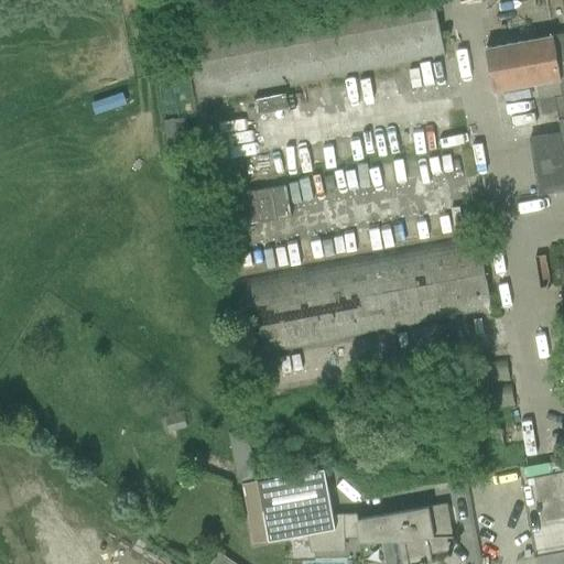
[(199,102),(445,57),(434,0),(303,0),(184,22),(199,102)]
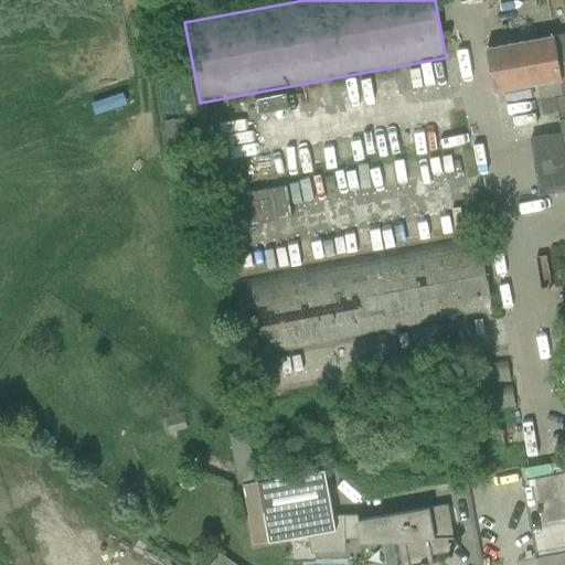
[(564,32),(487,48),(494,92),(537,84),(543,114),(557,110),(562,132),(531,138),(540,194),(564,189),(564,32)]
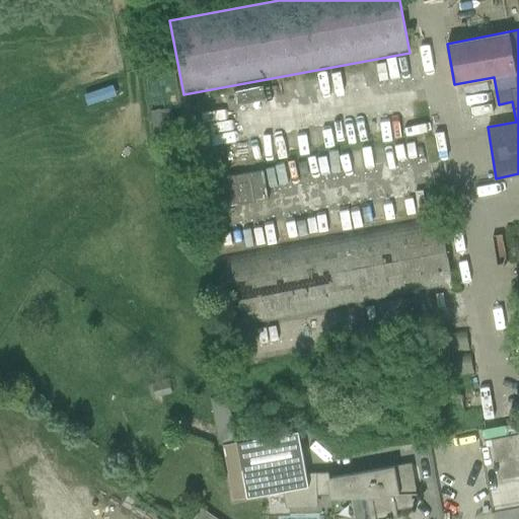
[(237,103),(265,97),(262,83),(234,90),(237,103)]
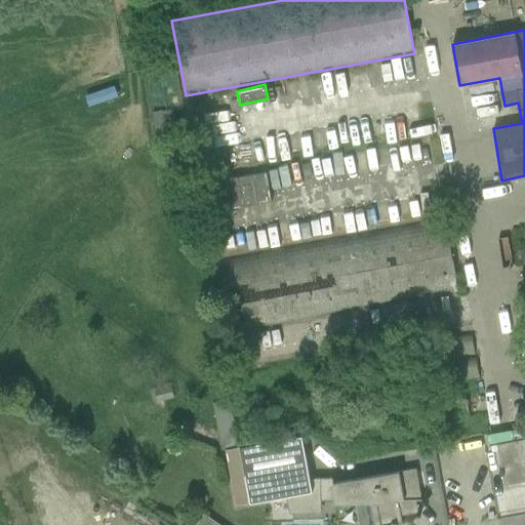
[(271,198),(265,169),(223,177),(229,207),(271,198)]
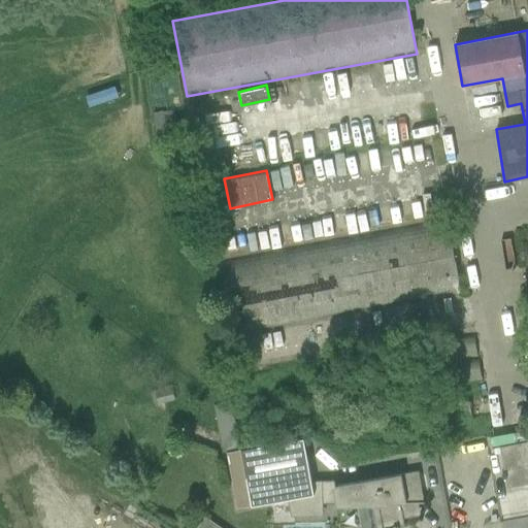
[(231,336),(462,294),(448,219),(217,261),(231,336)]
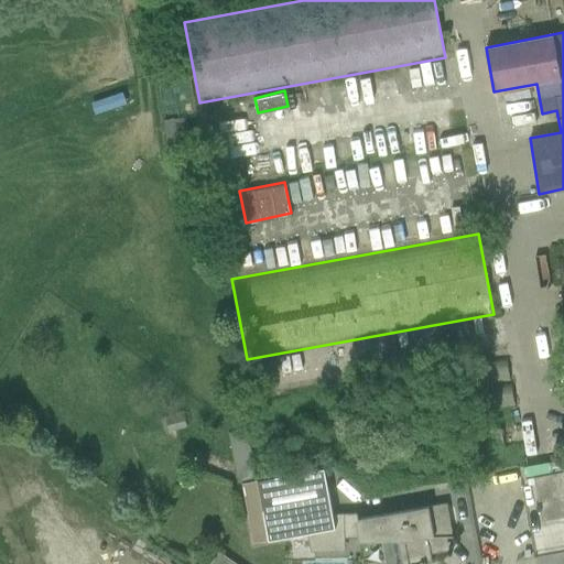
[(249,446),(227,432),(237,484),(256,480),(249,446)]
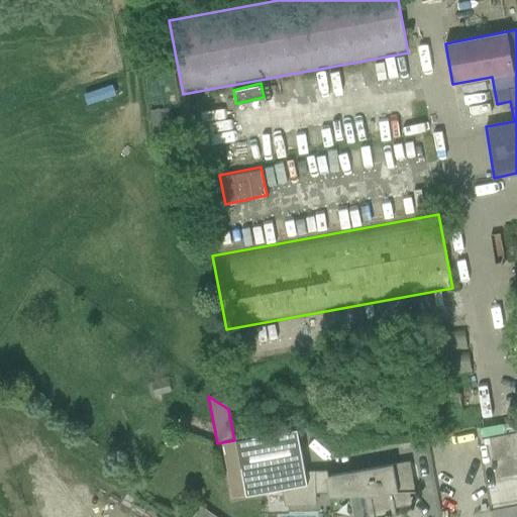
[(239,440),(236,440),(239,461),(245,495),(283,489),(281,476),(304,471),(297,429),(290,431),(239,440)]
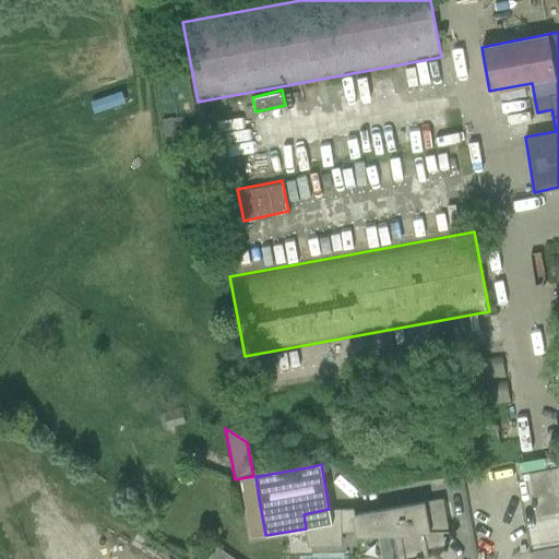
[(558,512),(558,467),(528,474),(533,501),(531,501),(532,507),(534,507),(536,516),(539,516),(539,519),(552,516),(552,514),(558,512)]
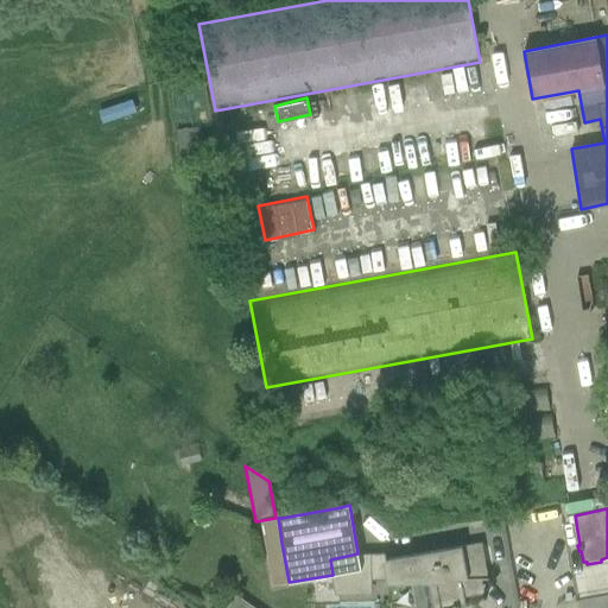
[(457,548),(386,561),(390,581),(387,581),(387,582),(411,581),(437,581),(442,607),(458,607),(466,607),(463,595),(481,591),(479,580),(481,580),(481,578),(480,572),(479,565),(485,564),(481,543),(457,548)]
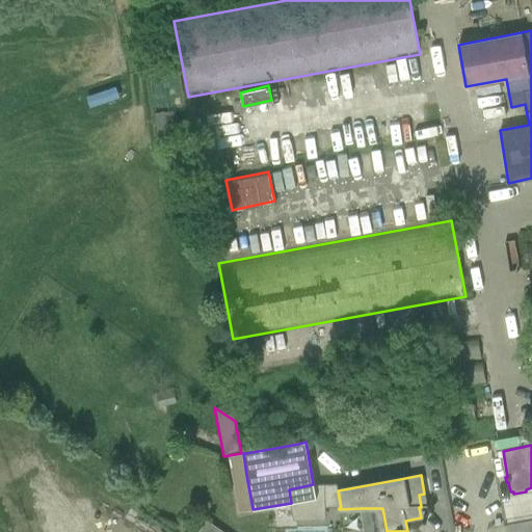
[(313,484),(289,489),(291,503),(294,521),(325,521),(325,508),(324,484),(313,484)]
